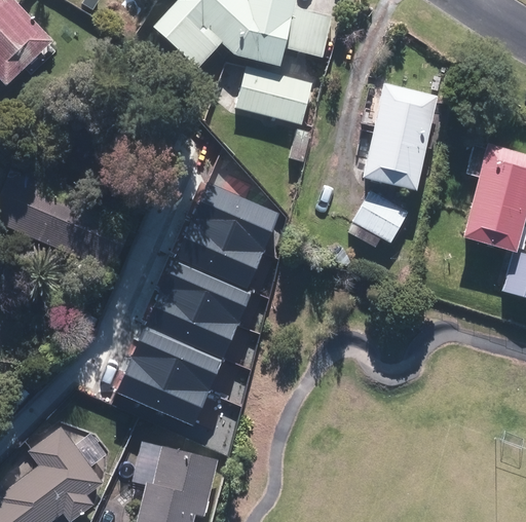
[(52,43),(6,0),(0,0),(0,69),(14,83),(52,43)]
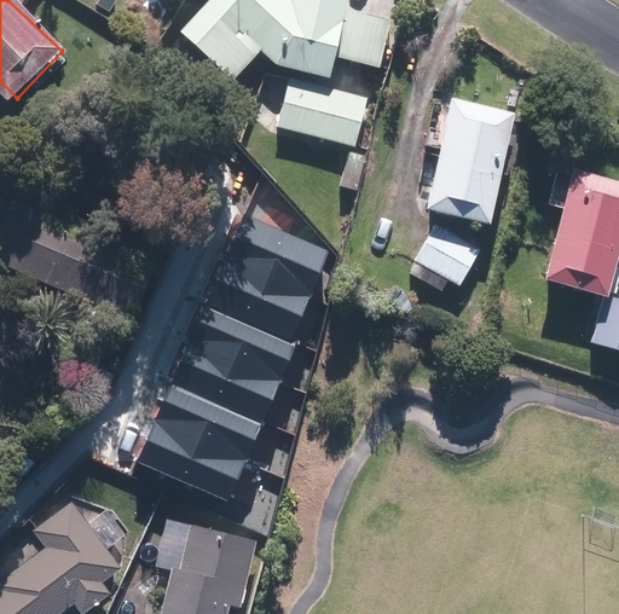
[(209,0),(180,32),(232,81),(256,56),(242,35),(249,33),(277,62),(330,68),(331,51),(382,62),(392,19),(364,15),(369,0),(209,0)]
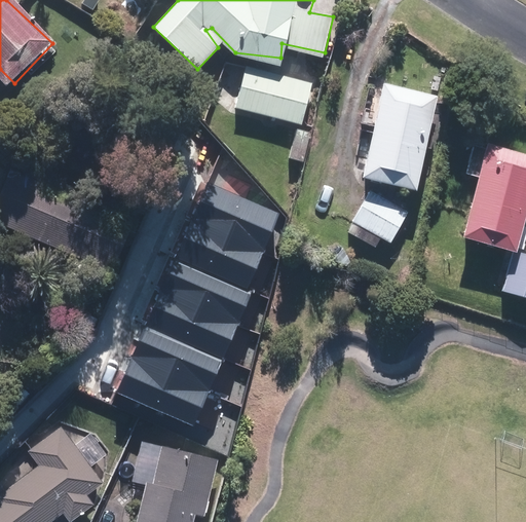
[(309,85),(249,71),(239,108),(300,122),(309,85)]
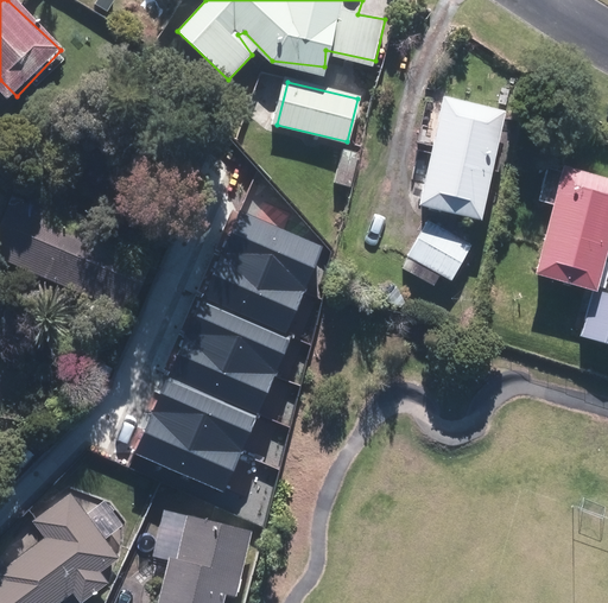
[(502,109),(443,97),(420,204),(481,216),(502,109)]
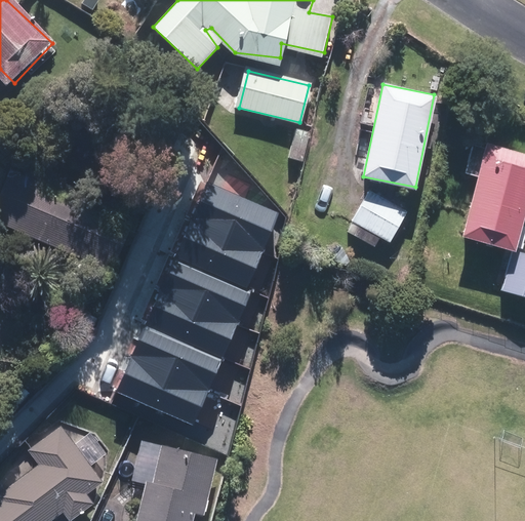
[(524,199),(524,154),(486,144),(461,234),(512,248),(524,199)]
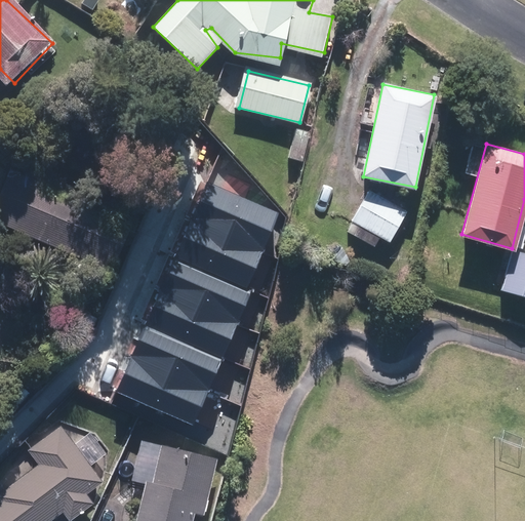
[(131,223),(16,169),(0,202),(0,221),(108,272),(131,223)]
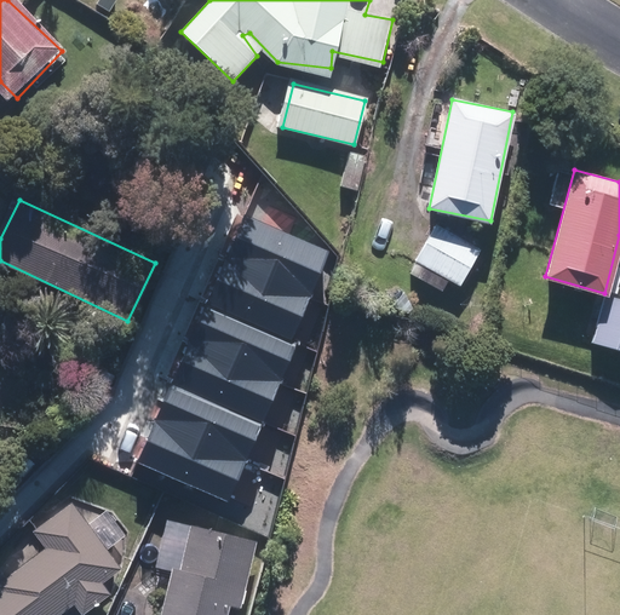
[(328,257),(246,224),(235,248),(218,286),(206,311),(200,327),(185,360),(168,397),(154,432),(138,469),(233,506),(297,350),(291,349),(328,257)]
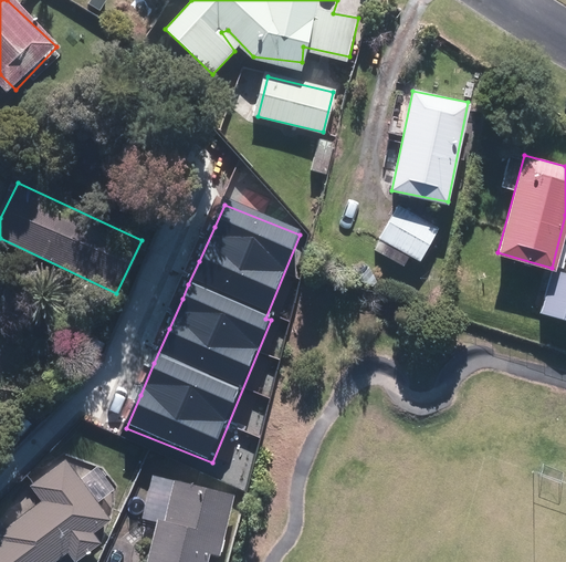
[(437,229),(398,210),(385,236),(423,256),(437,229)]
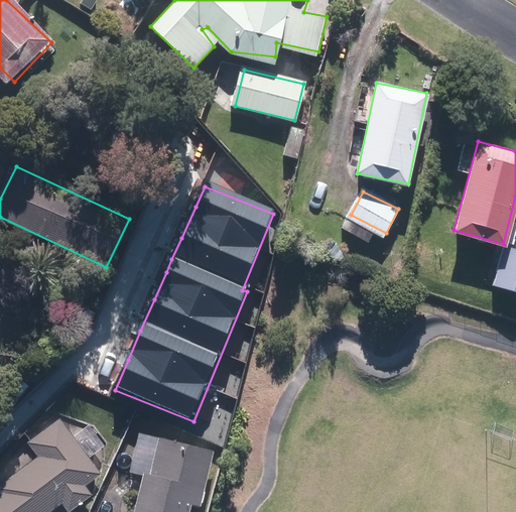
[(515,253),(504,251),(497,286),(515,289),(515,253)]
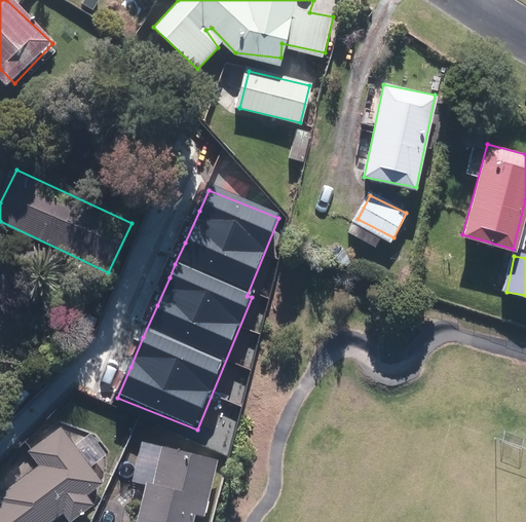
[(86,489),(100,477),(57,430),(29,454),(38,464),(0,497),(0,521),(49,521),(62,511),(69,520),(94,497),(86,489)]
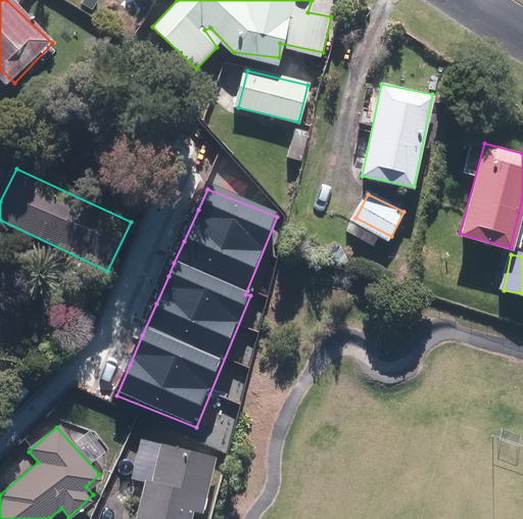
[(209,455),(160,444),(158,455),(152,483),(144,482),(135,518),(190,518),(194,503),(209,506),(219,467),(207,464),(209,455)]
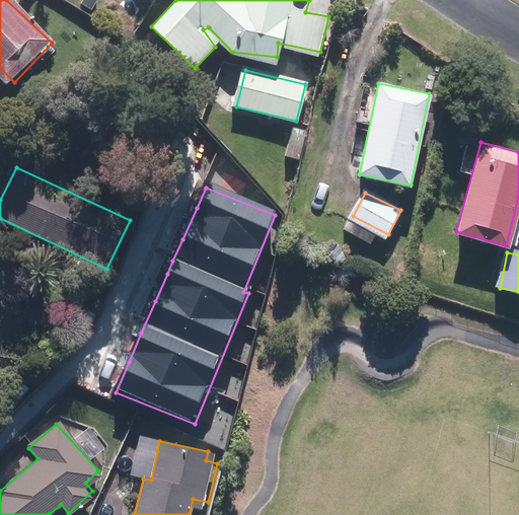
All buildings are outlined.
